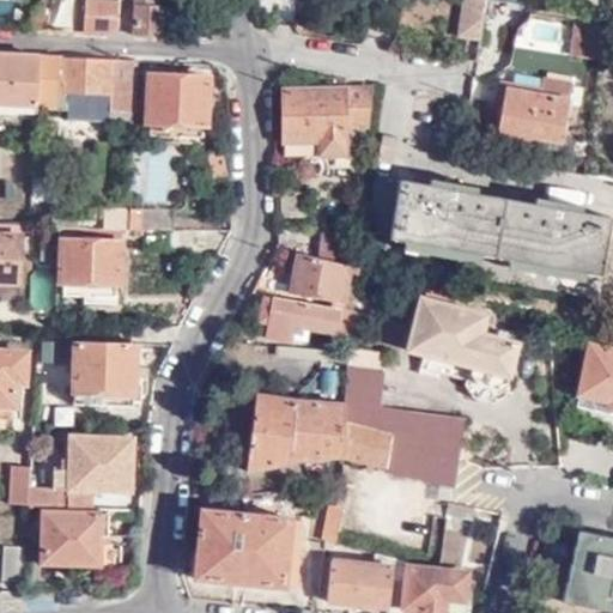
[(43,20),(47,0),(40,0),(40,4),(32,4),(28,28),(41,30),(43,20)]
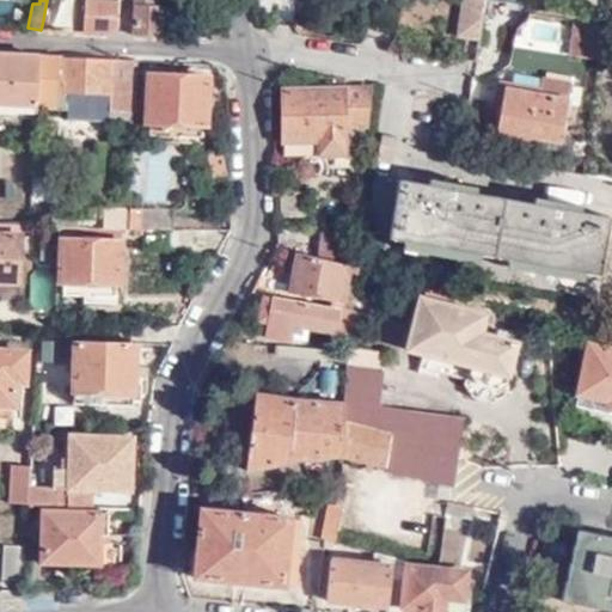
[(118,32),(120,0),(85,0),(81,31),(118,32)]
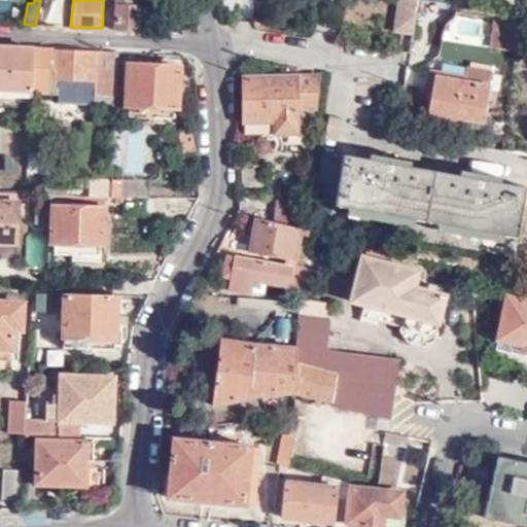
[(116,0),(115,29),(139,30),(140,2),(135,2),(135,0),(116,0)]
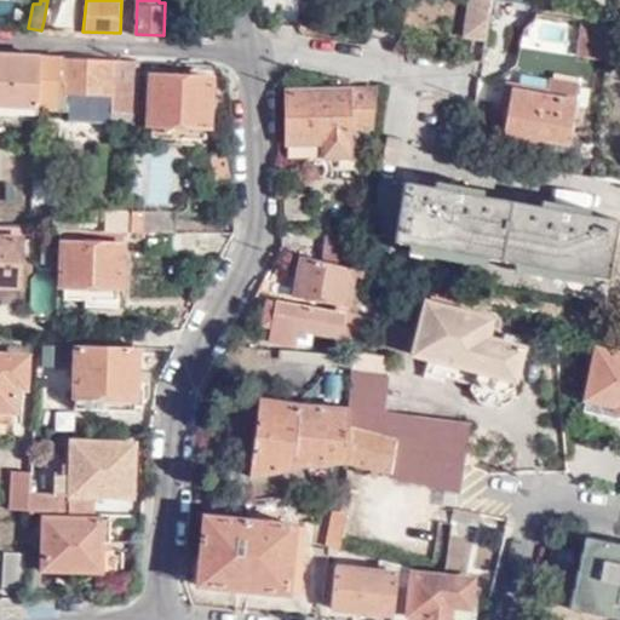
[(466,0),(463,32),(483,35),(488,0),(466,0)]
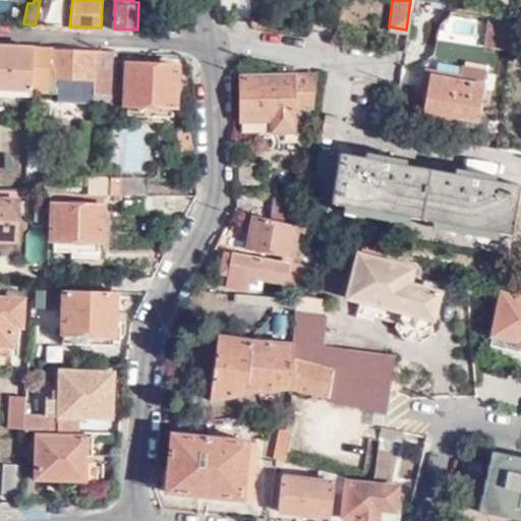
[(486,31),(484,46),(509,48),(513,18),(494,16),(491,31),(486,31)]
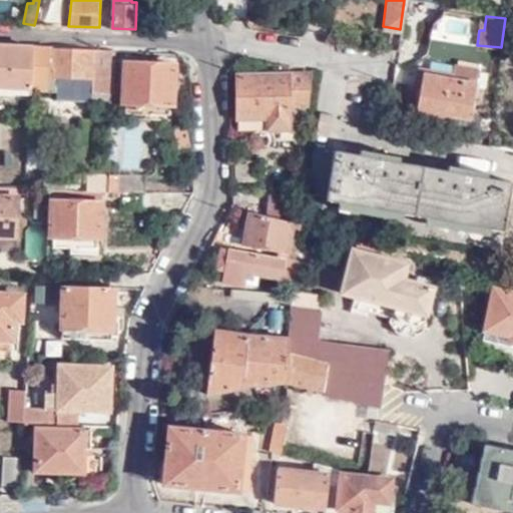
[(34,25),(43,25),(44,18),(36,17),(34,25)]
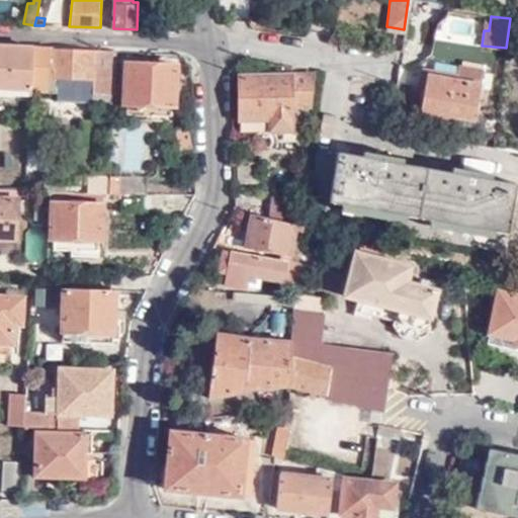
[(0,92),(30,94),(30,89),(30,83),(33,46),(0,44),(0,92)]
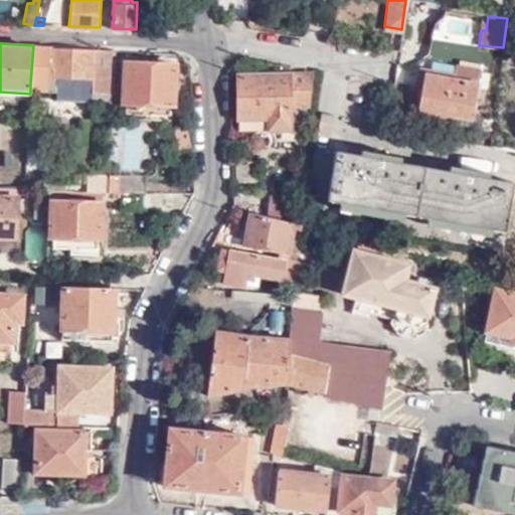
[(115,93),(116,48),(33,45),(30,82),(30,89),(56,90),(57,76),(94,78),(93,91),(115,93)]
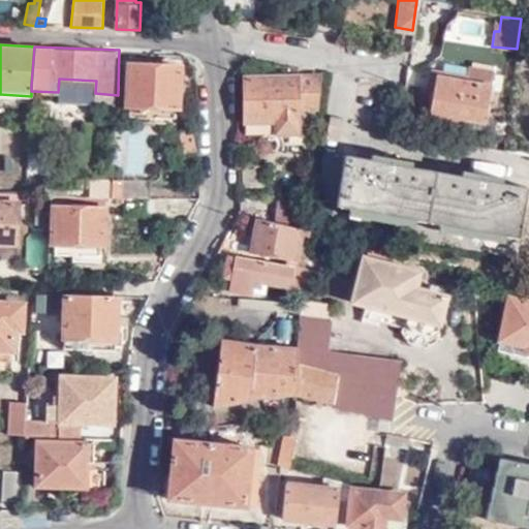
[(430,115),(464,120),(465,117),(486,120),(494,71),(491,71),(492,65),(472,62),(471,68),(469,67),(467,81),(436,75),(430,115)]
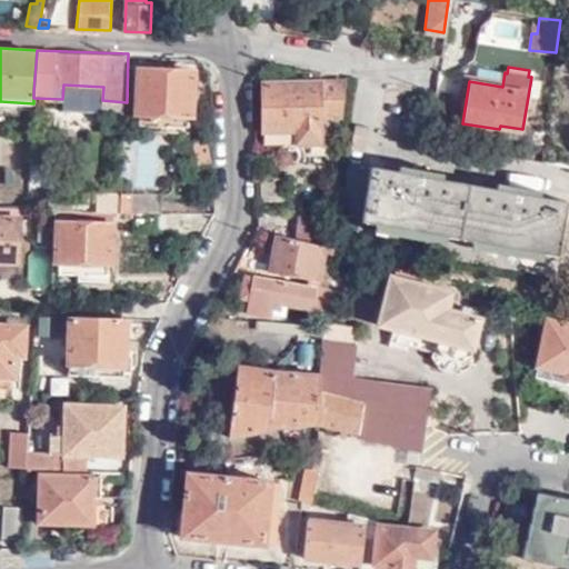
[(193,116),(196,70),(138,69),(137,113),(140,113),(140,131),(190,132),(191,116),(193,116)]
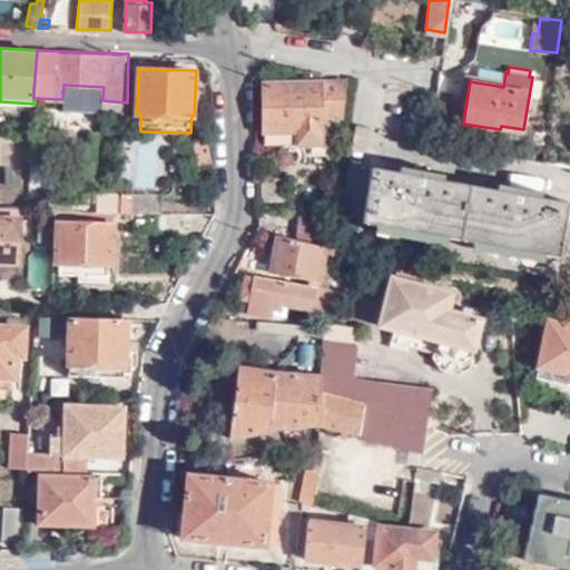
[(441,126),(461,129),(463,124),(470,81),(503,87),(503,81),(464,74),(460,98),(446,96),(441,126)]
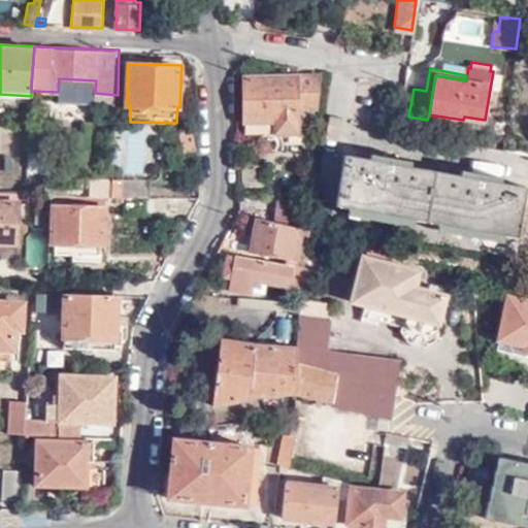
[(318,107),(322,74),(245,73),(243,130),(294,131),(296,107),(318,107)]
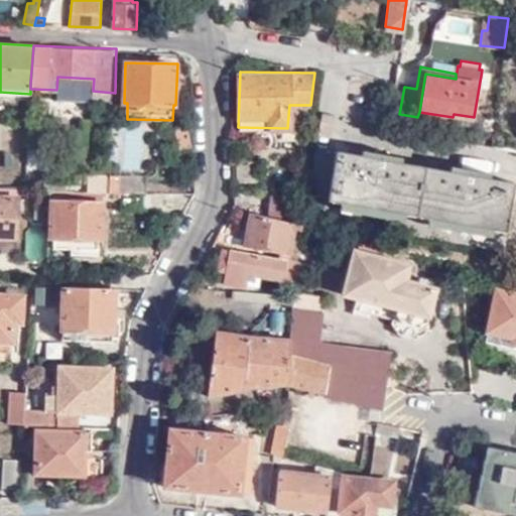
[(452,123),(472,126),(474,117),(454,114),(453,117),(453,119),(452,123)]
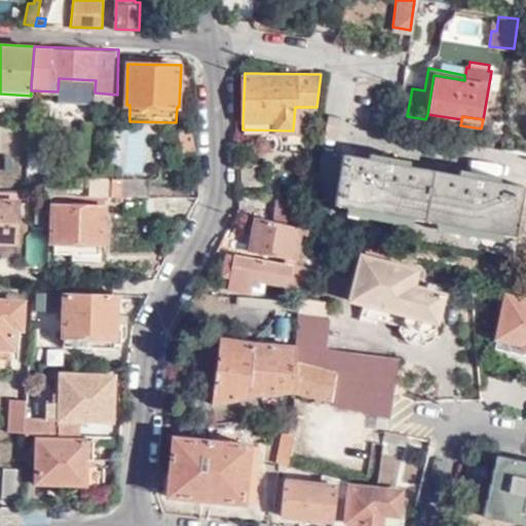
[(183,156),(195,154),(191,135),(180,137),(183,156)]
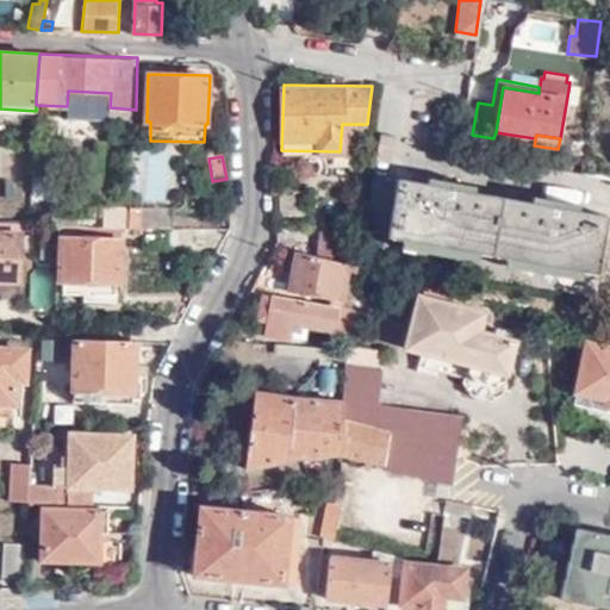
[(605,217),(393,180),(385,238),(596,273),(605,217)]
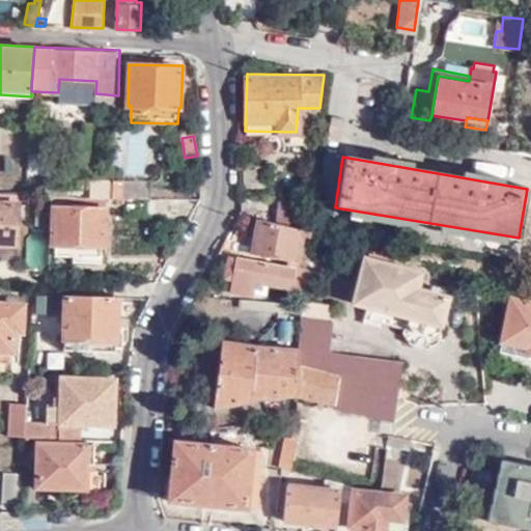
[(111,196),(149,197),(149,177),(113,177),(111,196)]
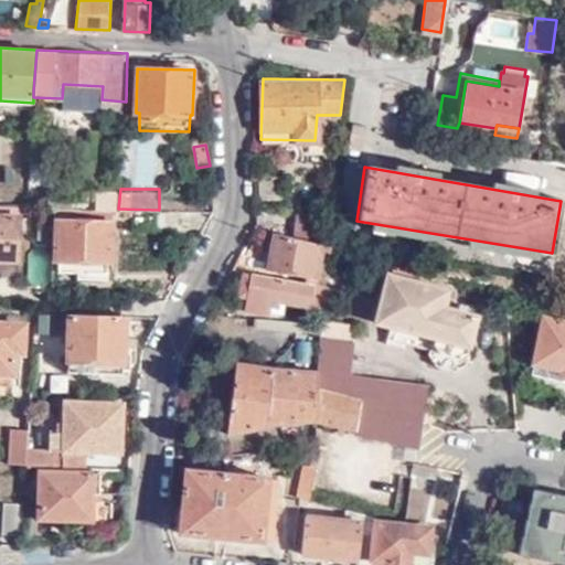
[(0,263),(18,265),(21,217),(21,206),(18,206),(0,205),(0,263)]
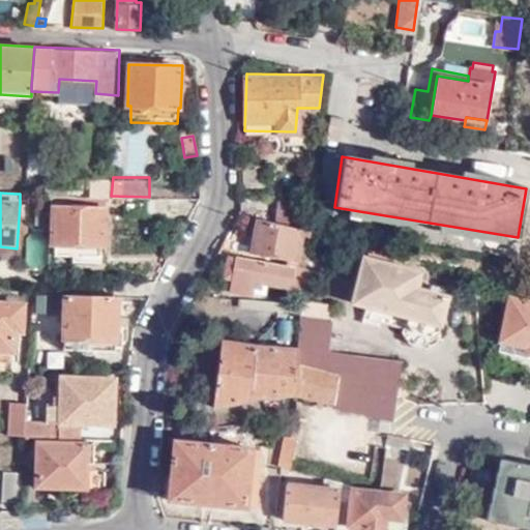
[(48,194),(48,205),(55,206),(54,254),(72,254),(72,260),(100,261),(101,243),(105,243),(106,207),(75,206),(75,195),(48,194)]
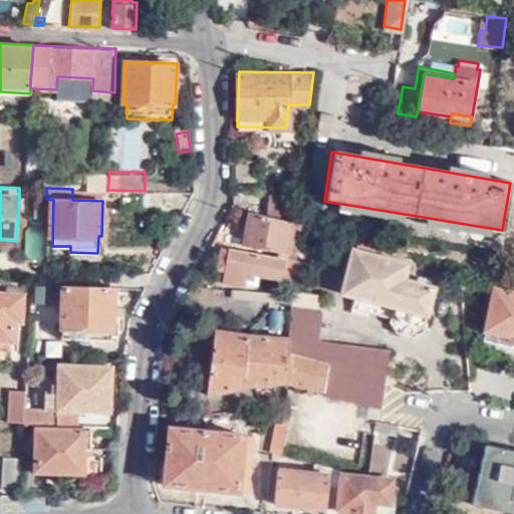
[(298,224),(250,211),(245,246),(293,254),(298,224)]
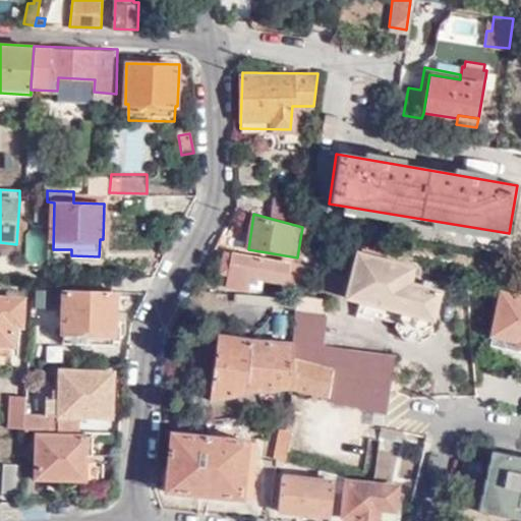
[(401,252),(361,243),(359,253),(355,252),(343,297),(357,301),(352,317),(368,322),(370,316),(396,323),(399,312),(404,325),(422,330),(431,323),(441,290),(409,282),(412,267),(384,258),(385,255),(399,258),(401,252)]
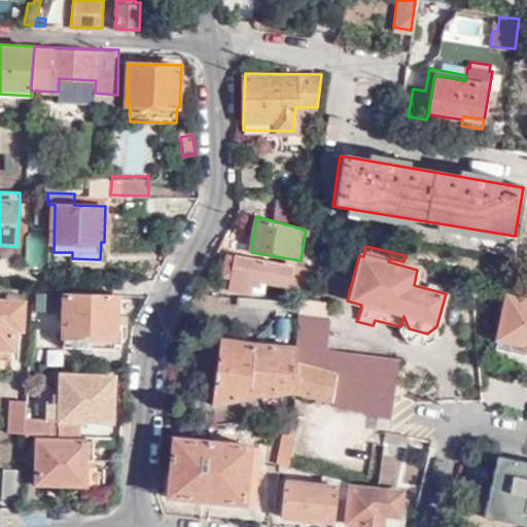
[(305,265),(236,254),(224,253),(221,275),(230,276),(227,289),(251,292),(252,289),(264,290),(266,280),(290,284),(292,269),(302,271),(316,273),(320,267),(305,265)]
